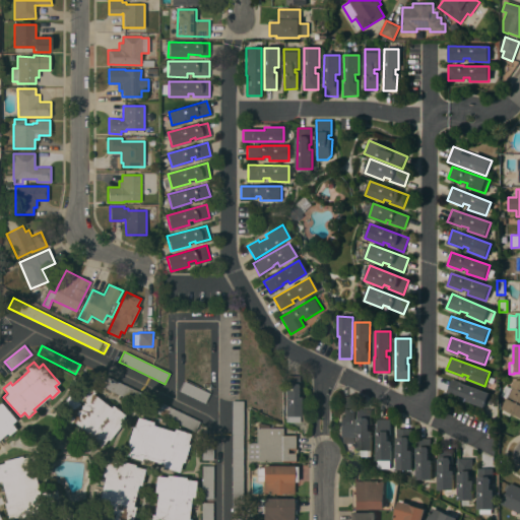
[(199,421),(195,432),(90,381),(95,371),(199,421)]
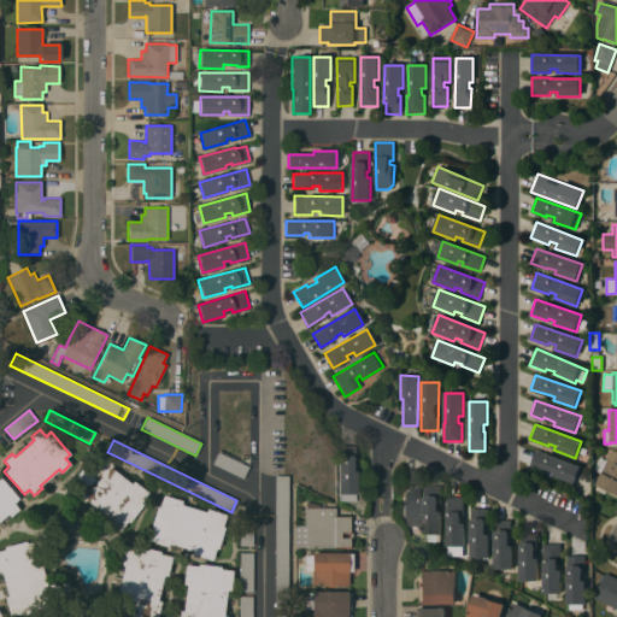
[(356,445),(354,464),(353,464),(353,471),(357,471),(357,494),(339,494),(339,445),(356,445)]
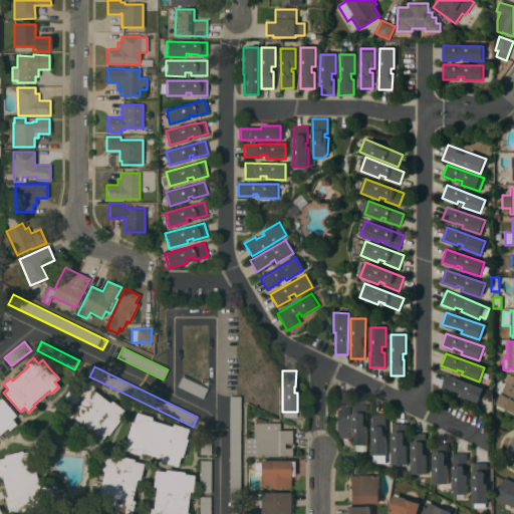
[(484,389),(479,403),(461,397),(462,394),(456,392),(455,395),(441,389),(446,374),(484,389)]
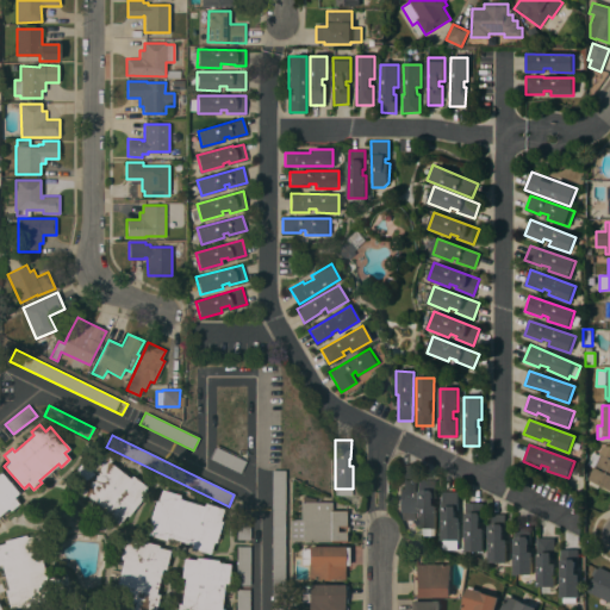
[(609,490),(599,485),(597,489),(587,484),(590,480),(589,479),(593,468),(586,465),(592,453),(598,455),(603,446),(609,446),(609,490)]
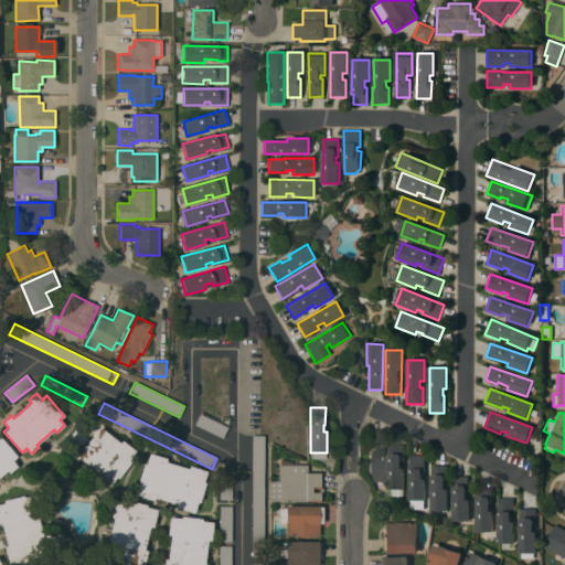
[(227,427),(222,438),(194,425),(200,414),(227,427)]
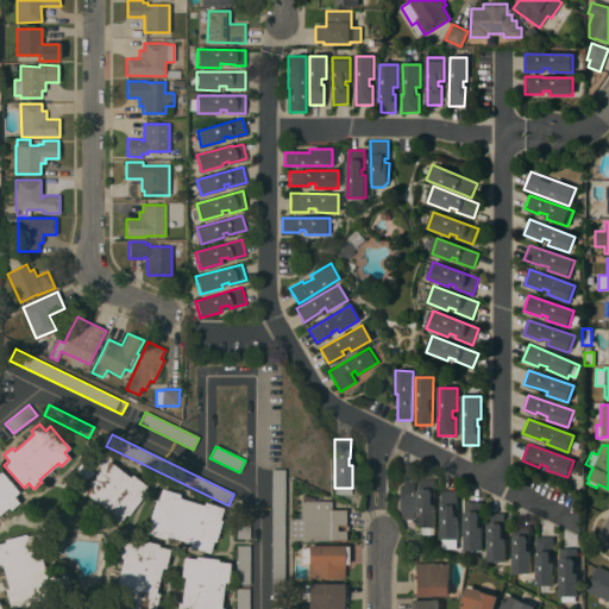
[(129,477),(131,475),(146,487),(140,495),(142,496),(127,515),(125,514),(118,523),(102,512),(105,509),(85,493),(82,495),(68,484),(75,475),(73,473),(86,456),(89,458),(98,447),(111,459),(110,462),(129,477)]
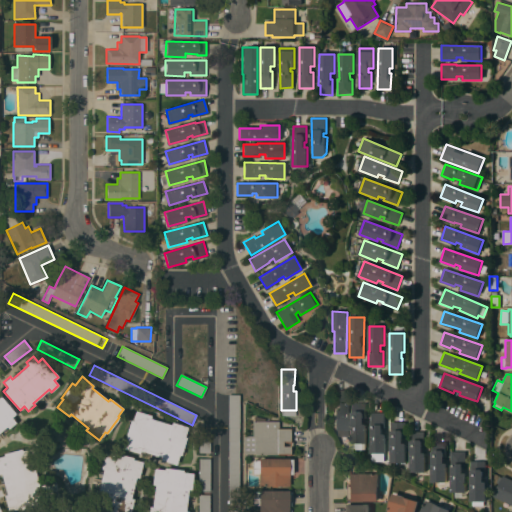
[(349,430),(335,430),(335,407),(336,407),(336,390),(348,390),(349,430)]
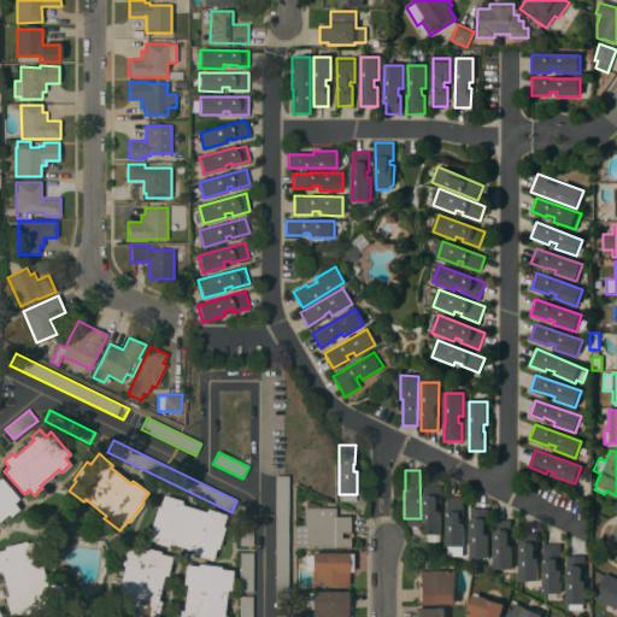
[(288,607),(275,607),(275,475),(288,475),(288,607)]
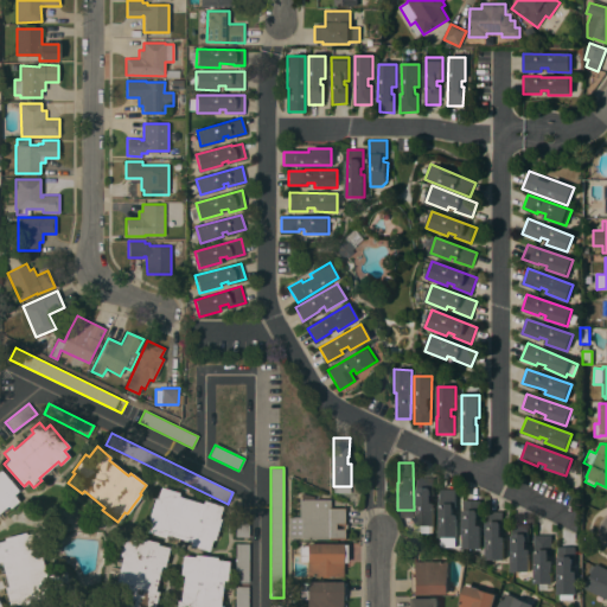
[(0,470),(18,491),(13,494),(18,502),(10,509),(7,505),(0,511),(0,470)]
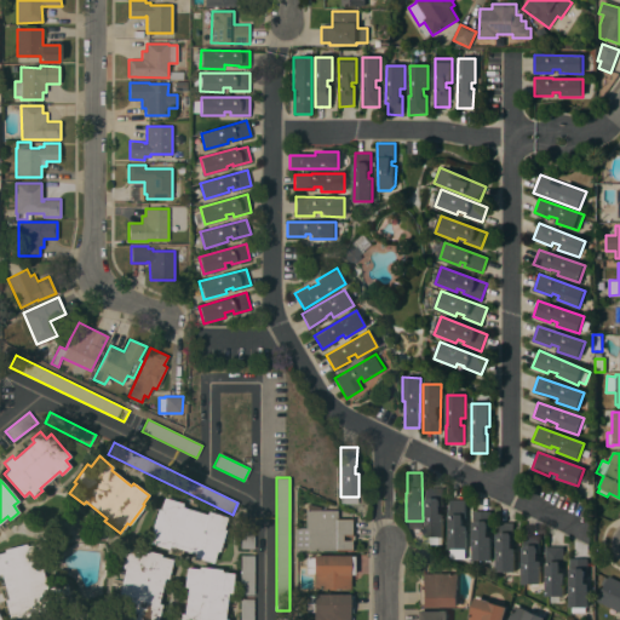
[(425,538),(425,500),(426,500),(426,488),(442,488),(442,507),(441,507),(441,514),(445,515),(443,538),(425,538)]
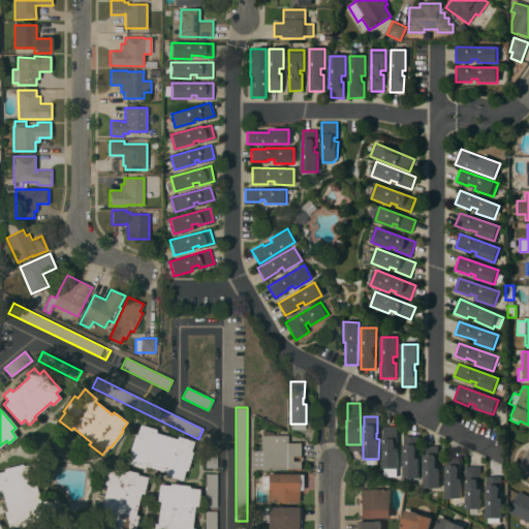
[(177,439),(178,436),(193,441),(190,452),(192,452),(187,470),(185,470),(182,480),(165,475),(166,472),(145,466),(144,468),(128,463),(131,453),(129,453),(134,434),(136,435),(139,425),(156,429),(155,433),(177,439)]
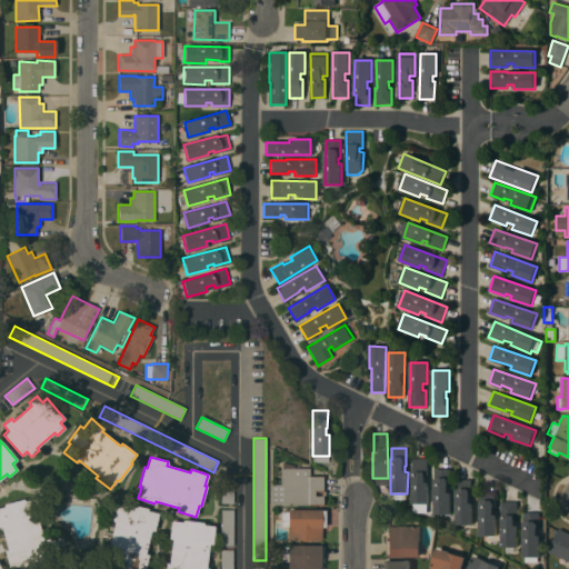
[(413,505),(412,458),(427,458),(427,477),(425,477),(425,482),(429,482),(429,503),(413,505)]
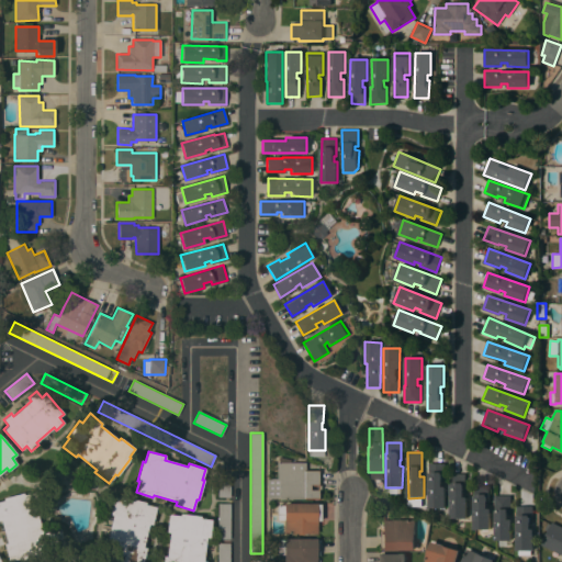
[(305,462),(305,469),(319,469),(319,499),(279,498),(267,497),(267,479),(277,479),(277,462),(305,462)]
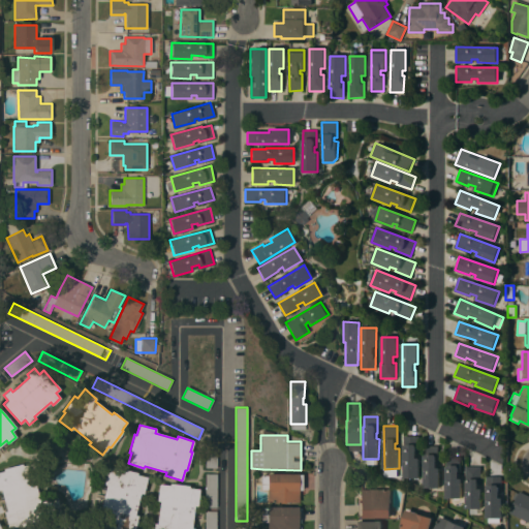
[(217,470),(206,470),(206,436),(217,436),(217,470)]
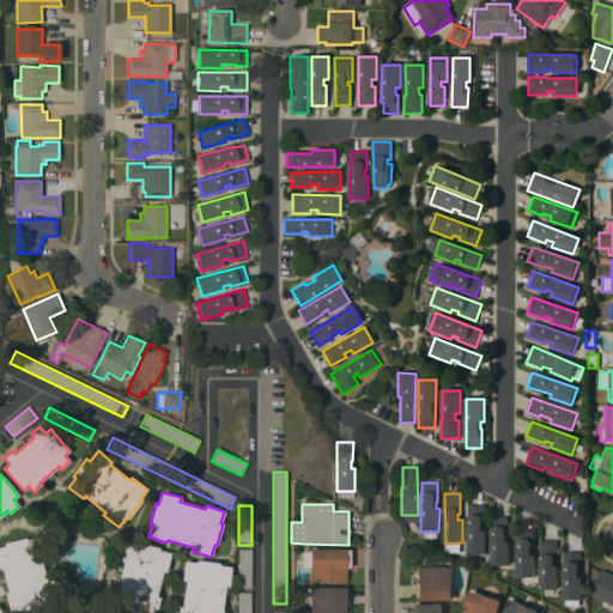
[(485,505),(485,525),(483,525),(483,530),(486,530),(486,554),(467,554),(468,505),(485,505)]
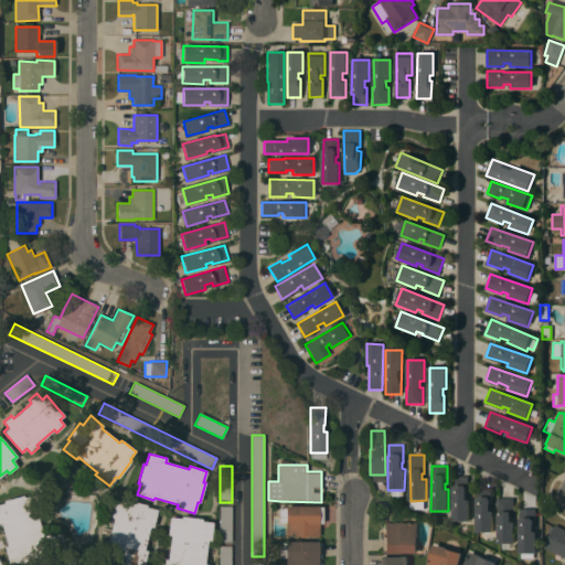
[(452,521),(452,477),(468,477),(468,494),(466,494),(466,500),(469,500),(469,521),(452,521)]
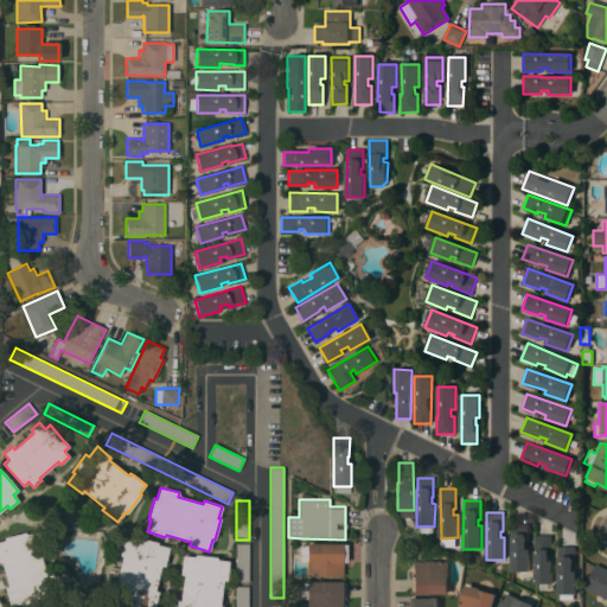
[(511,535),(513,535),(513,524),(528,524),(528,549),(530,549),(530,572),(512,572),(511,535)]
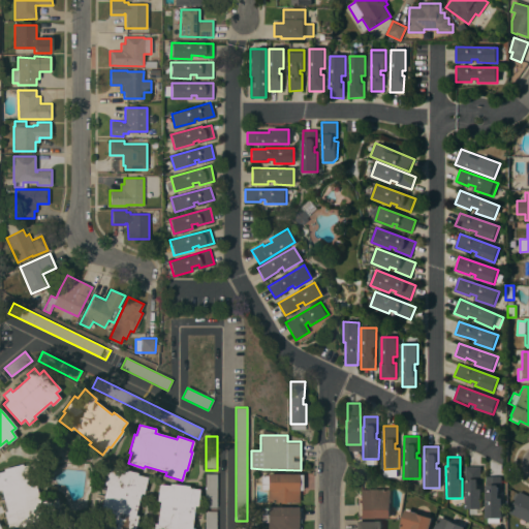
[(1,489),(0,489),(0,471),(4,471),(3,469),(21,464),(21,466),(32,463),(37,479),(34,479),(40,502),(57,498),(61,514),(37,520),(38,522),(19,528),(19,525),(8,528),(4,511),(7,511),(1,489)]
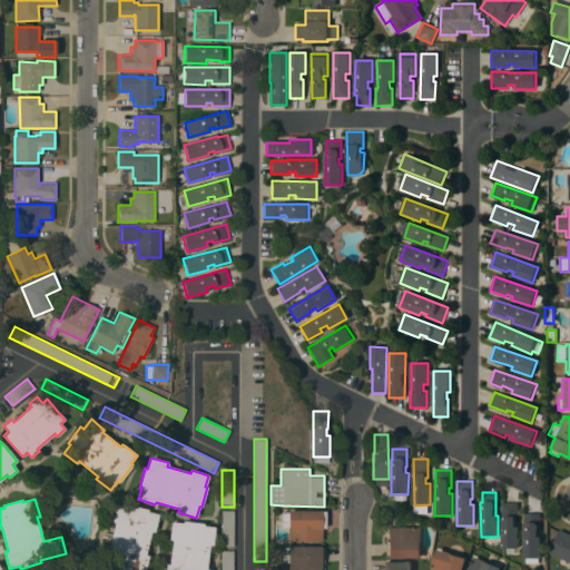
[(519,502),(519,520),(516,520),(516,527),(519,527),(519,549),(502,548),(502,520),(501,520),(501,502),(519,502)]
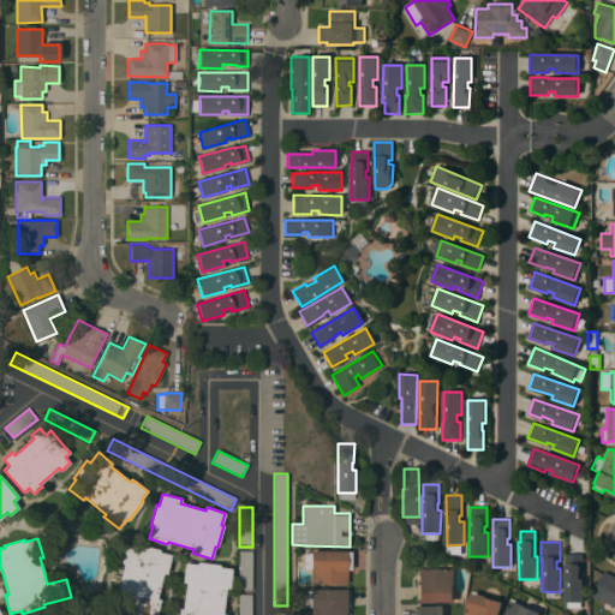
[(124,563),(120,562),(125,543),(137,547),(137,544),(159,550),(159,551),(171,555),(166,574),(163,573),(156,598),(160,599),(155,614),(130,614),(121,613),(121,610),(109,608),(114,589),(118,589),(124,563)]
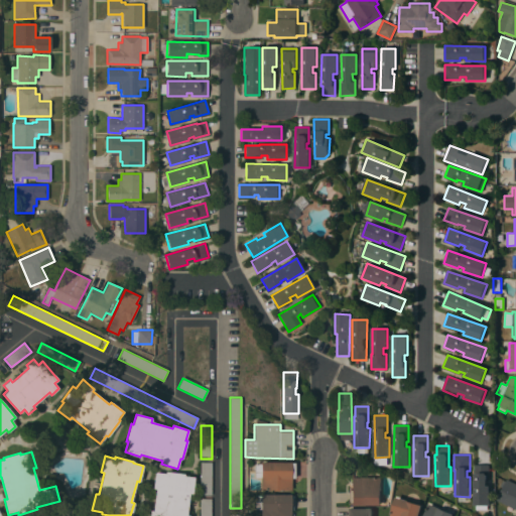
[(212,495),(200,495),(201,462),(212,462),(212,495)]
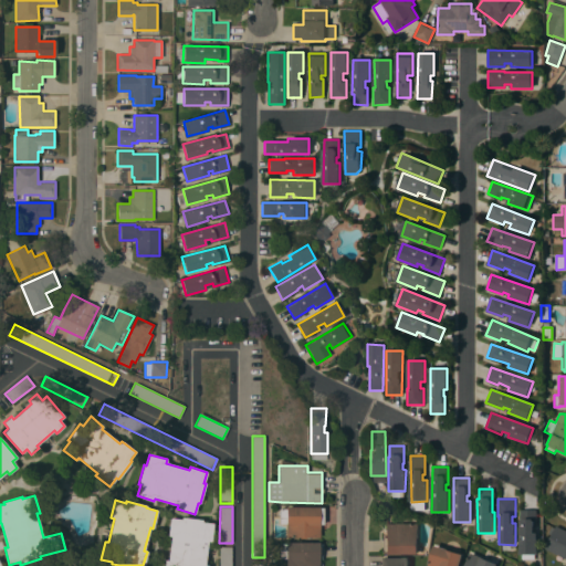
[(318,506),(318,507),(323,507),(323,524),(320,524),(320,537),(285,537),(285,524),(280,524),(280,509),(286,509),(286,506),(318,506)]
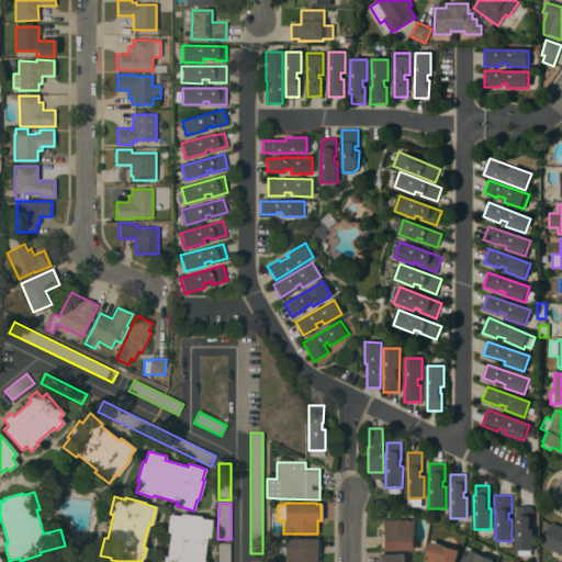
[(532,506),(532,524),(530,524),(530,529),(534,529),(534,551),(516,551),(517,506),(532,506)]
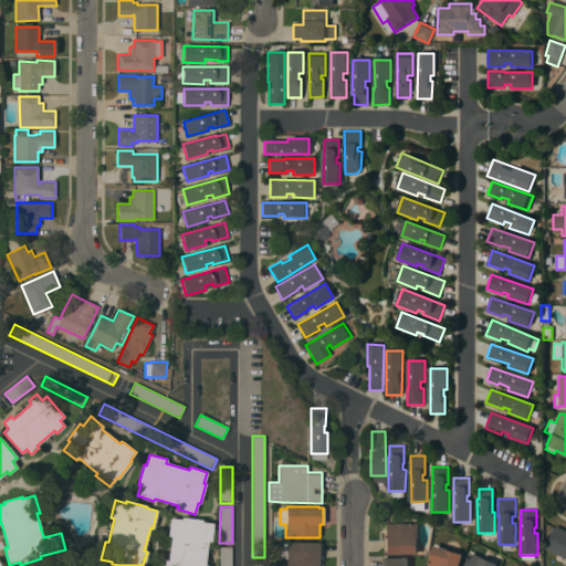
[(205,565),(208,565),(207,565),(164,565),(165,559),(168,561),(171,536),(168,536),(170,519),(181,520),(181,517),(201,520),(201,522),(213,523),(211,541),(208,541),(205,565)]
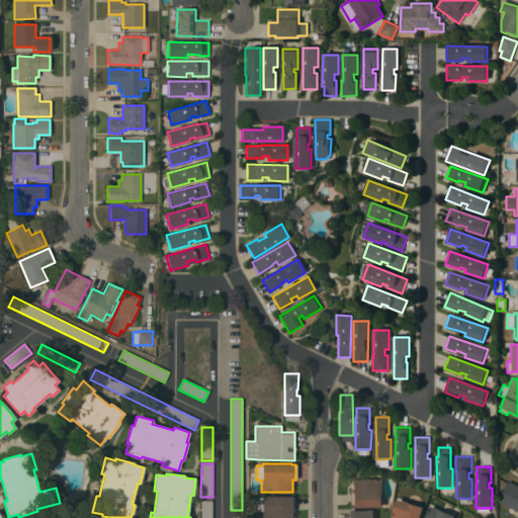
[(383,480),(382,508),(352,507),(352,506),(349,506),(349,492),(352,492),(352,479),(383,480)]
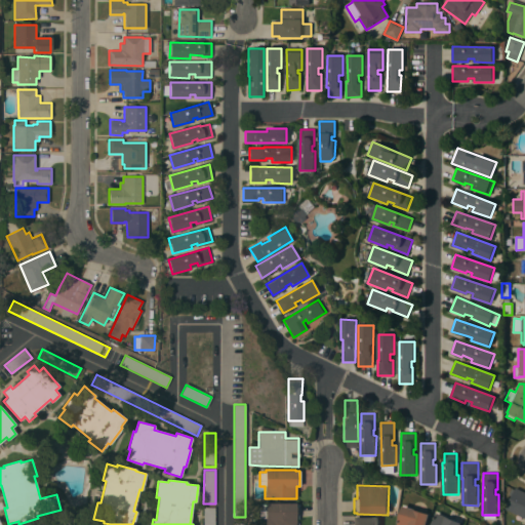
[(524,492),(524,518),(506,509),(515,488),(524,492)]
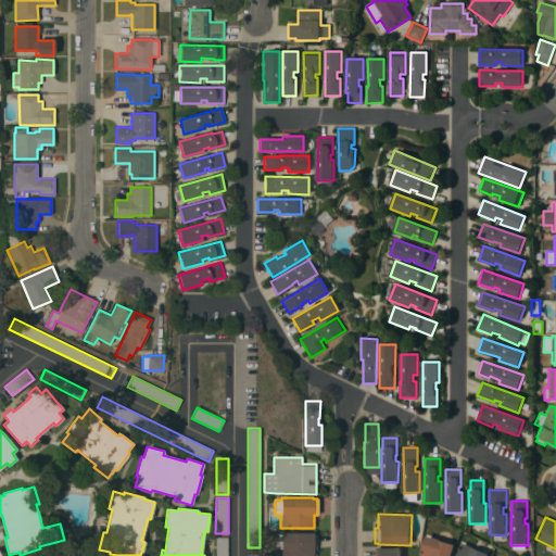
[(280,555),(281,548),(275,548),(275,534),(281,534),(281,532),(313,532),(313,534),(316,534),(316,548),(313,548),(313,555),(280,555)]
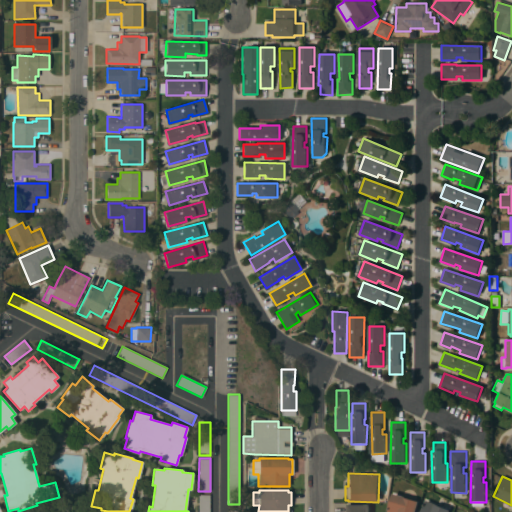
[(209,511),(198,511),(198,494),(209,494),(209,511)]
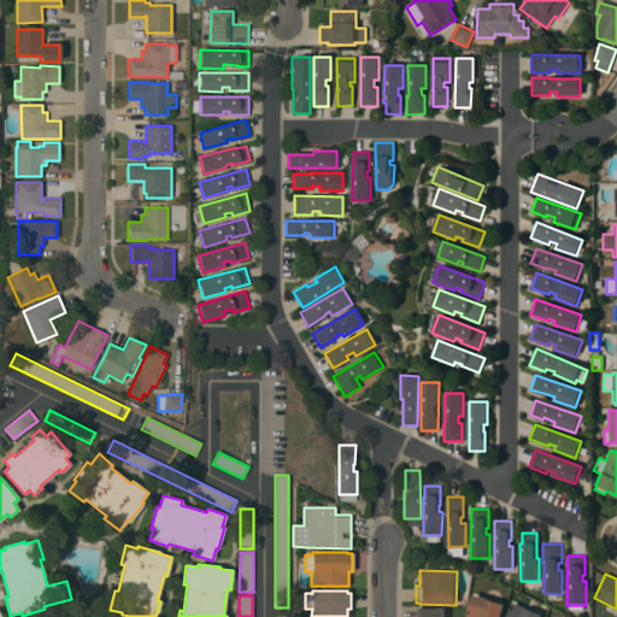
[(488,599),(487,599),(504,604),(500,616),(466,616),(474,595),(488,599)]
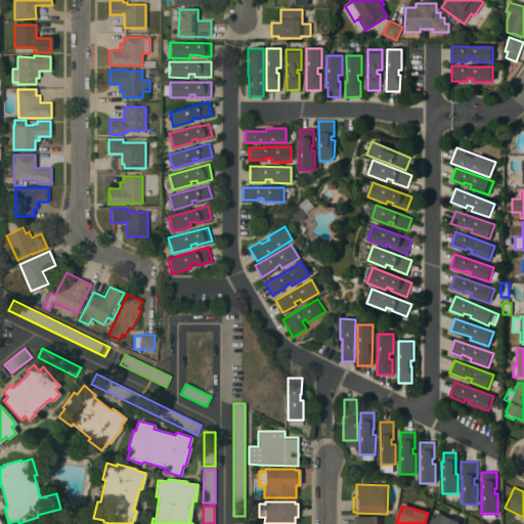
[(430,523),(436,512),(461,522),(460,523),(430,523)]
